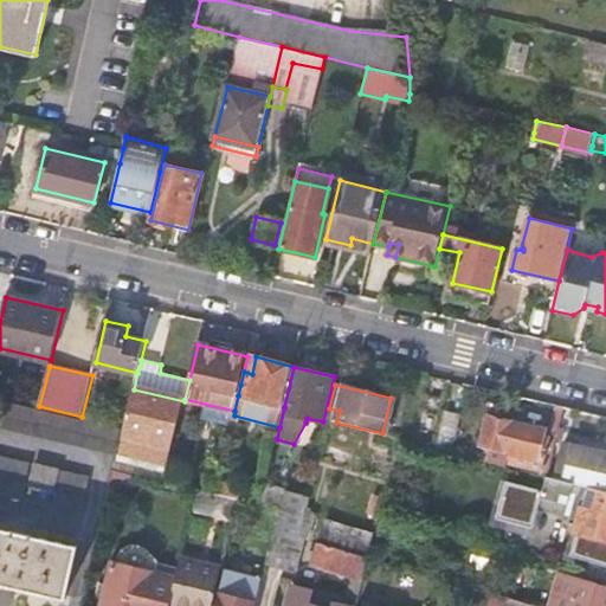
[(169,465),(185,401),(134,389),(123,436),(130,438),(126,455),(169,465)]
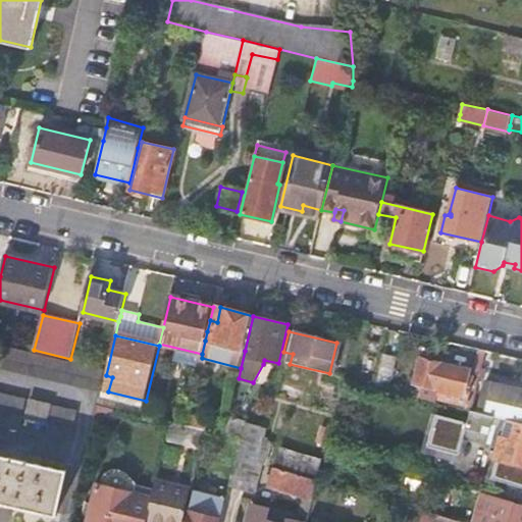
[(0,369),(100,393),(105,370),(0,346),(0,369)]
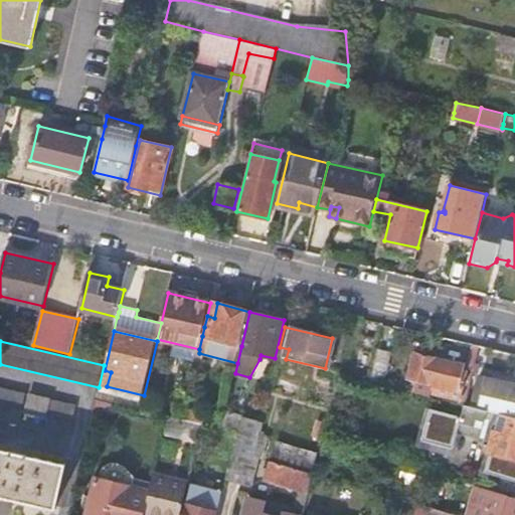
[(481,346),(475,345),(468,372),(474,374),(481,346)]
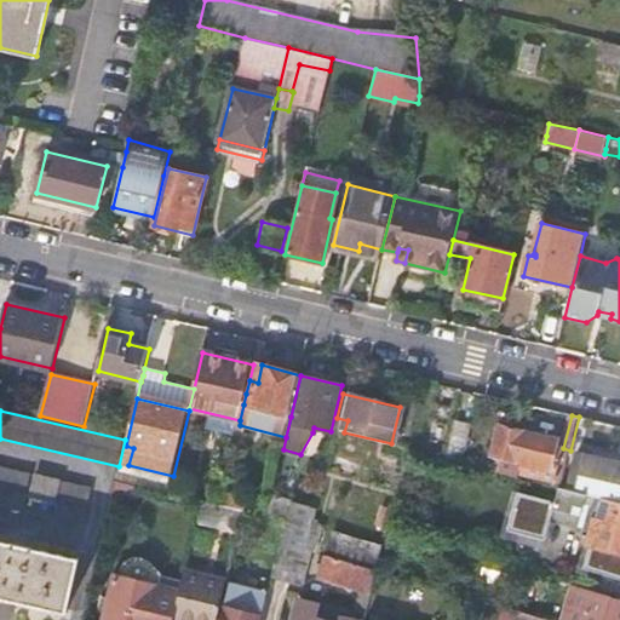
[(453,422),(443,458),(461,463),(470,426),(453,422)]
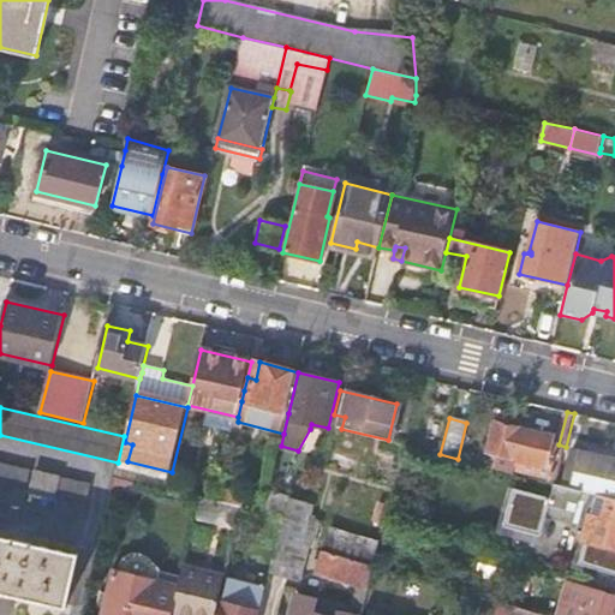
[(549,479),(549,482),(554,483),(556,484),(566,447),(559,445),(539,440),(515,434),(515,428),(515,425),(497,421),(489,452),(499,454),(495,469),(513,472),(514,470),(549,479)]
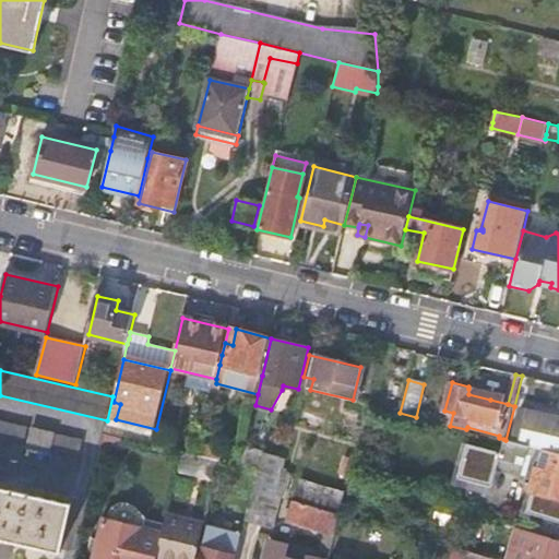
[(492,394),(468,389),(468,394),(490,400),(492,394)]
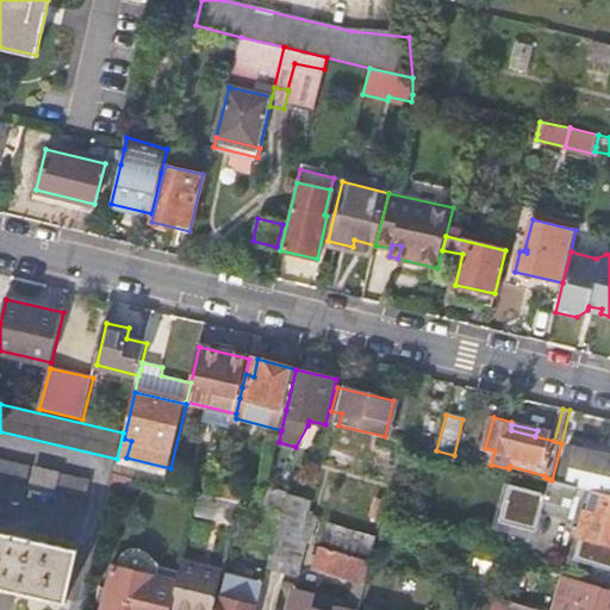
[(609,458),(567,447),(559,481),(609,495),(609,458)]
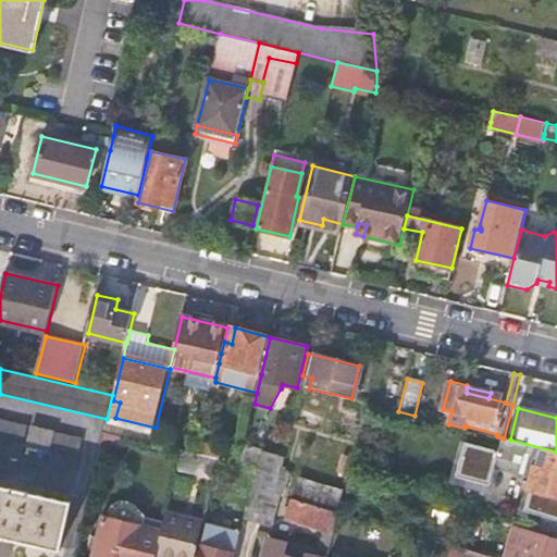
[(29,426),(0,420),(0,438),(21,444),(25,444),(29,426)]
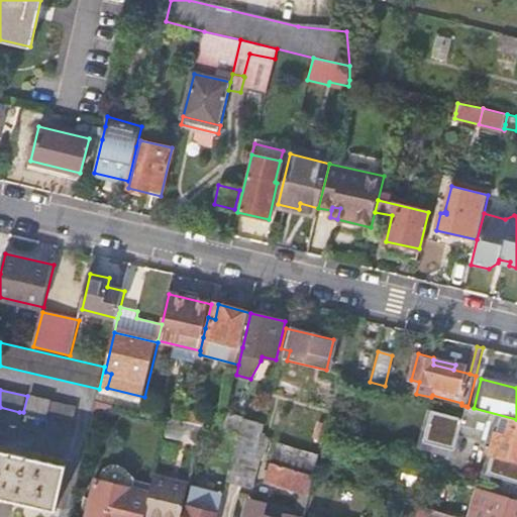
[(142,403),(100,392),(97,401),(113,405),(141,411),(142,403)]
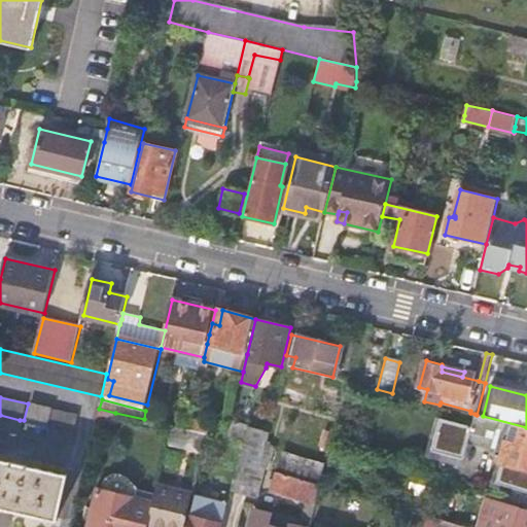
[(54,409),(29,403),(25,424),(48,429),(49,426),(53,411),(54,409)]
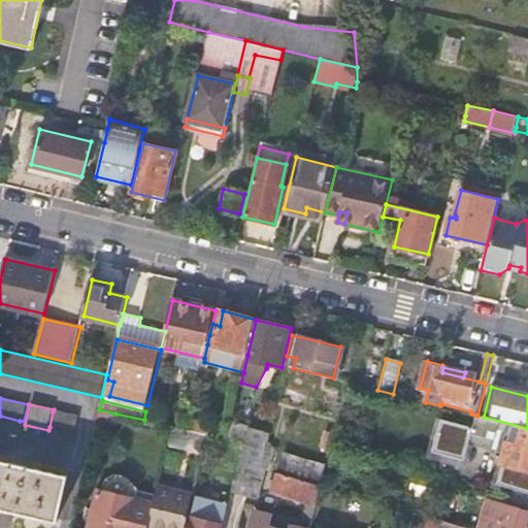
[(116,414),(99,409),(97,421),(112,424),(116,414)]
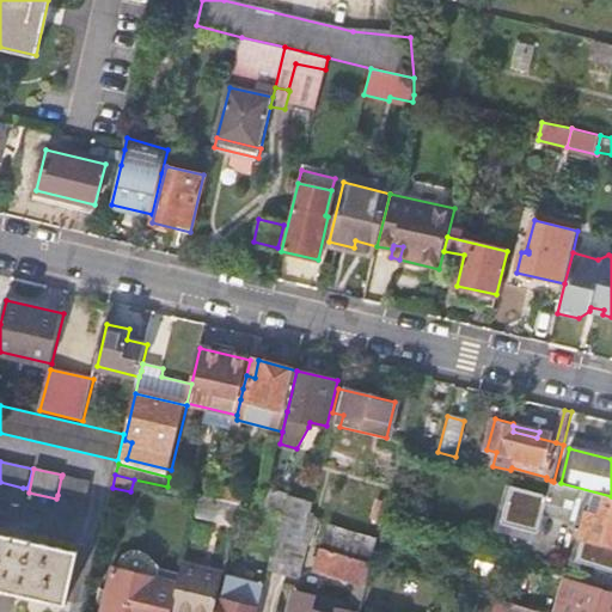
[(92,483),(61,477),(57,495),(89,502),(92,483)]
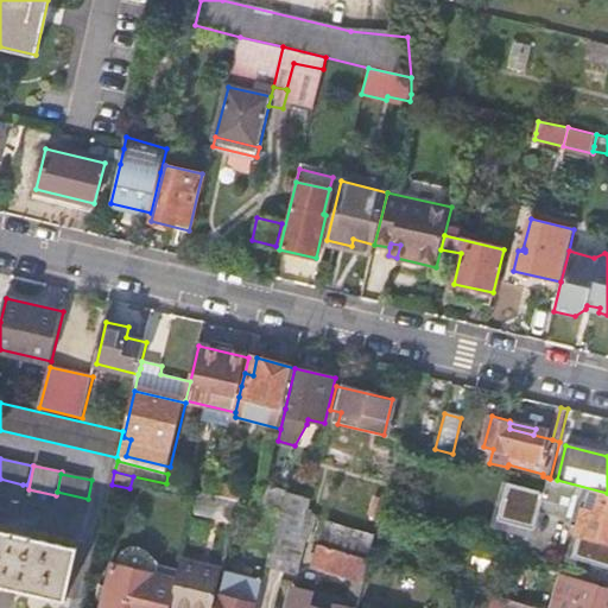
[(550,479),(548,477),(540,511),(580,521),(577,534),(607,542),(607,493),(557,480),(550,479)]
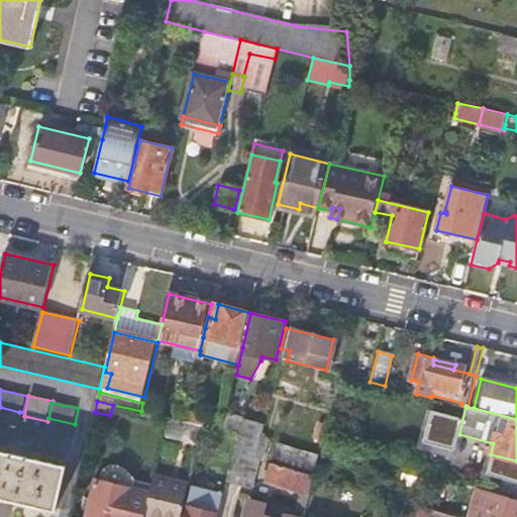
[(19,412),(0,407),(0,423),(15,427),(19,412)]
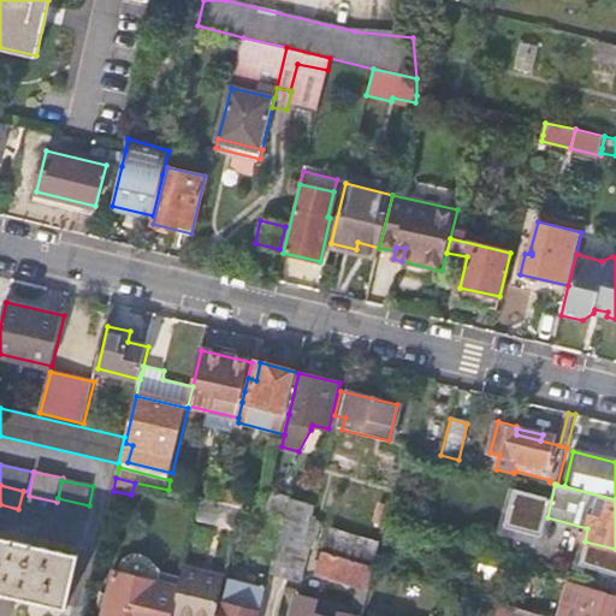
[(223,485),(219,502),(240,507),(243,490),(223,485)]
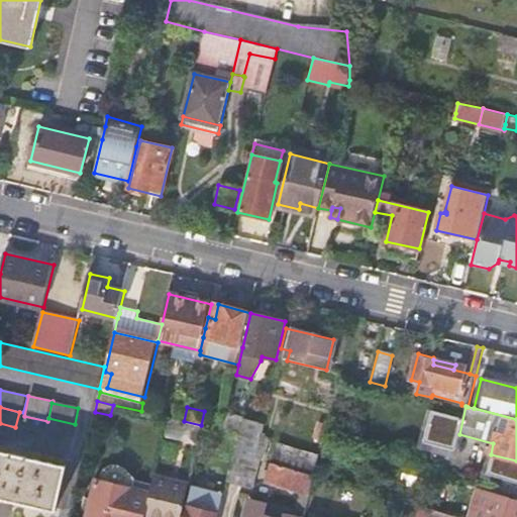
[(246,418),(227,413),(223,430),(241,434),(246,418)]
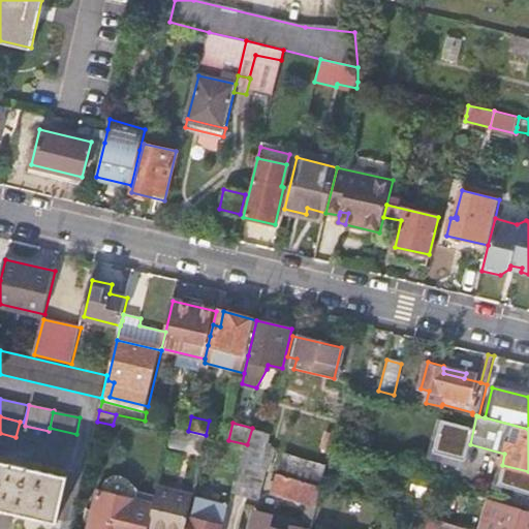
[(76,434),(50,428),(49,431),(47,444),(72,449),(76,434)]
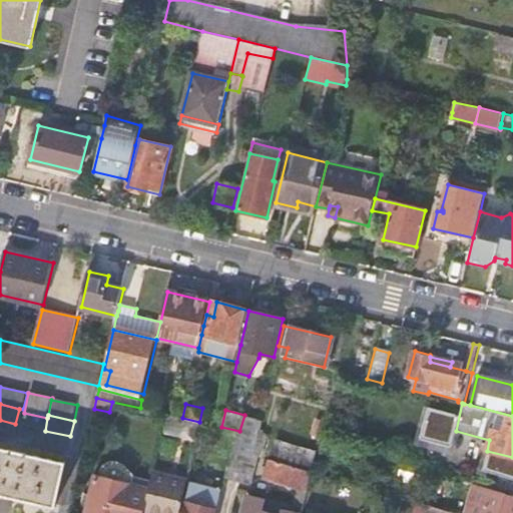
[(167,415),(164,430),(198,439),(202,423),(199,422),(182,418),(167,415)]
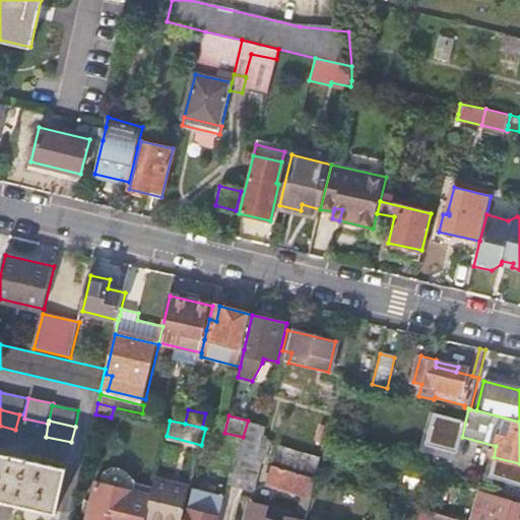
[(248,420),(243,437),(238,454),(257,459),(268,427),(248,420)]
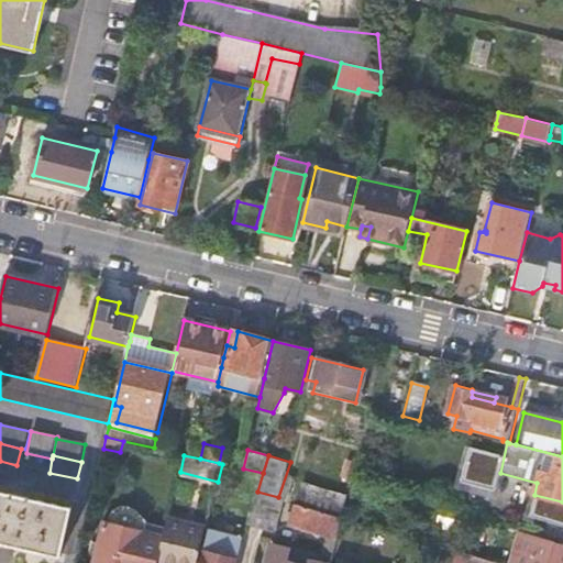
[(0,543),(61,558),(73,509),(0,490),(0,543)]
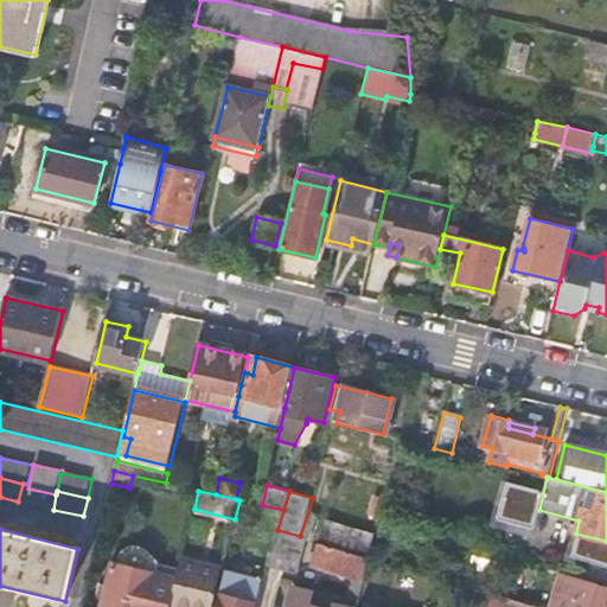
[(298,572),(306,538),(300,536),(278,530),(268,563),(298,572)]
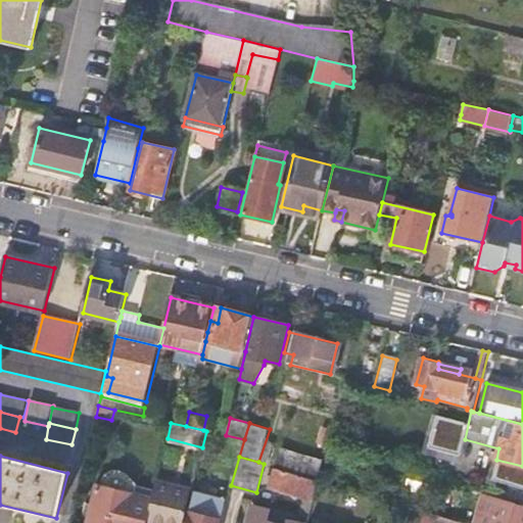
[(316,480),(274,468),(269,488),(310,500),(316,480)]
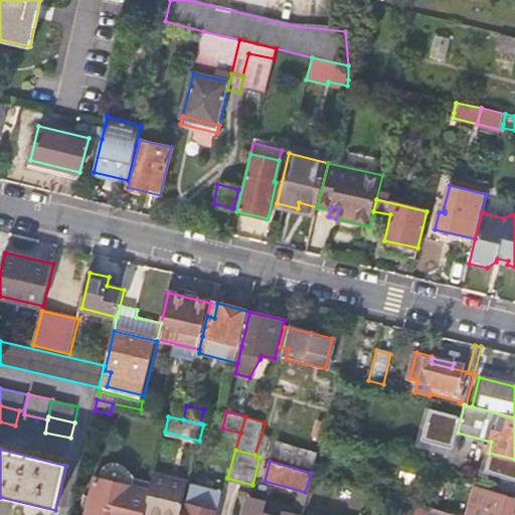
[(144,514),(153,481),(137,477),(137,475),(122,464),(116,462),(114,462),(113,463),(111,463),(109,464),(104,469),(102,479),(95,478),(84,514),(144,514)]
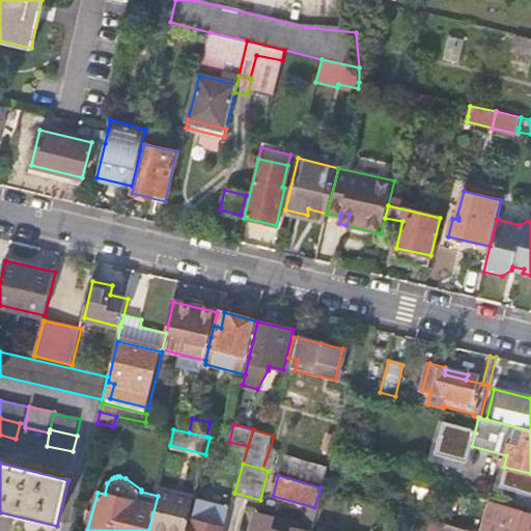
[(417,477),(413,493),(435,495),(438,483),(417,477)]
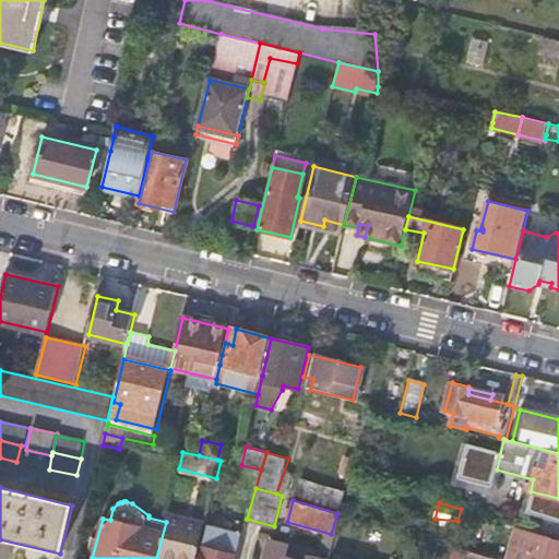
[(156,558),(195,558),(204,524),(167,515),(166,522),(156,558)]
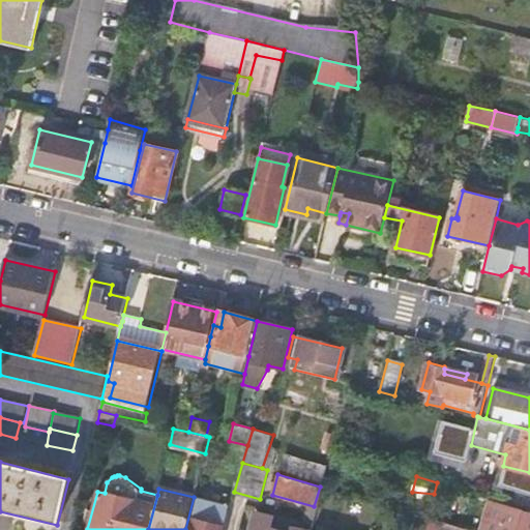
[(223,529),(229,506),(200,499),(190,529),(223,529)]
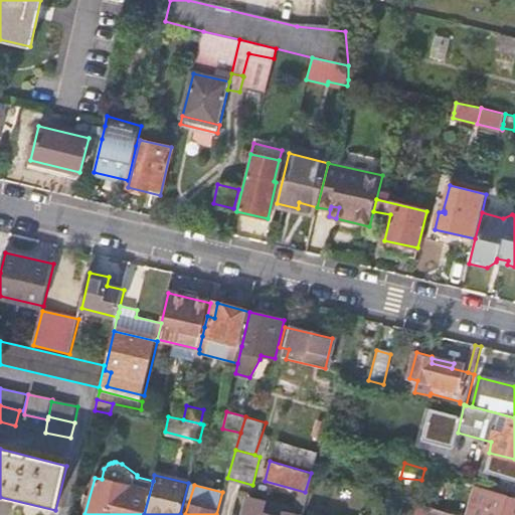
[(514,514),(514,502),(474,490),(466,514),(514,514)]
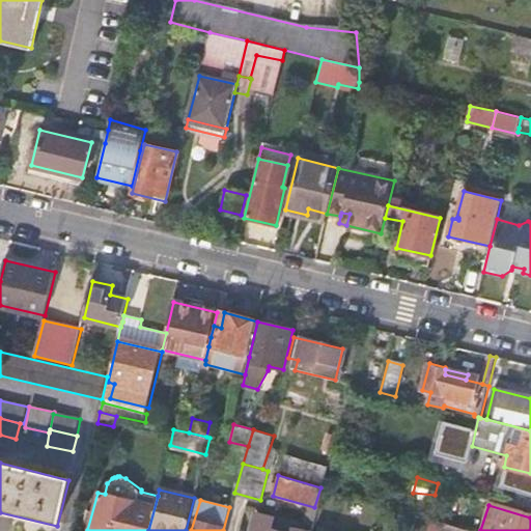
[(397,509),(393,525),(415,530),(471,530),(397,509)]
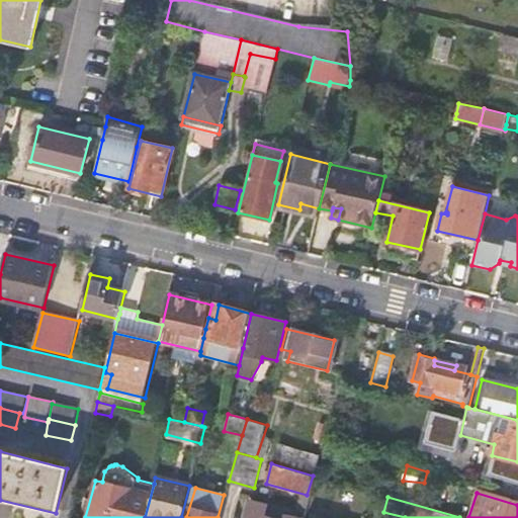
[(262,517),(265,505),(251,502),(248,511),(243,510),(242,515),(247,516),(246,517),(262,517)]
